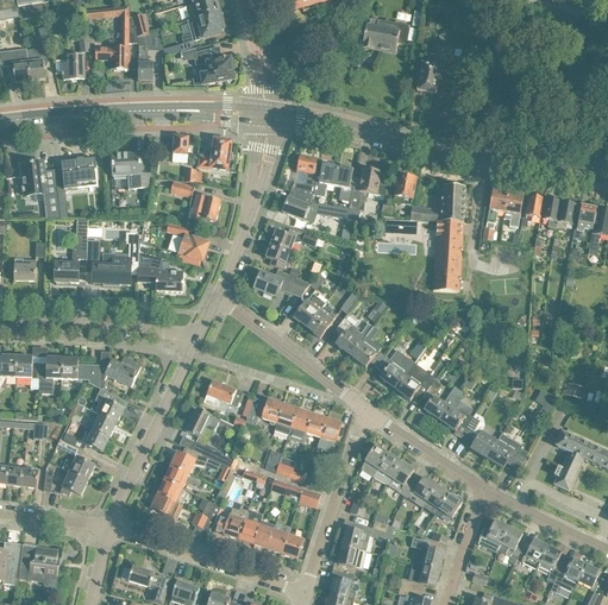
[(43,13),(42,0),(17,5),(19,18),(43,13)]
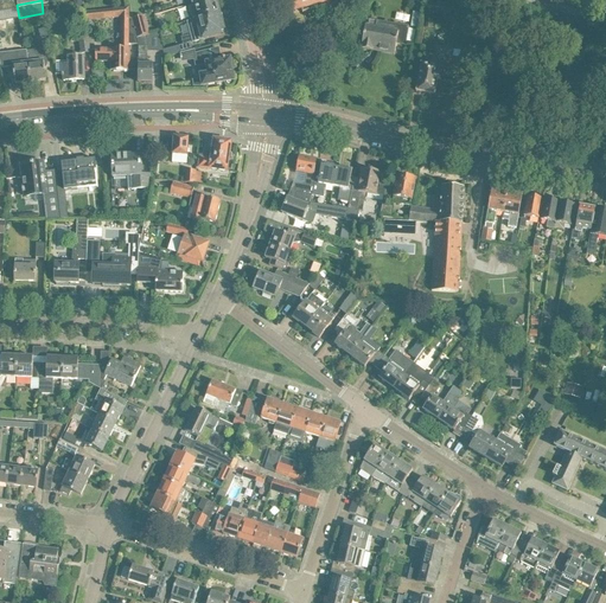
[(218,10),(216,0),(193,0),(185,2),(189,18),(218,10)]
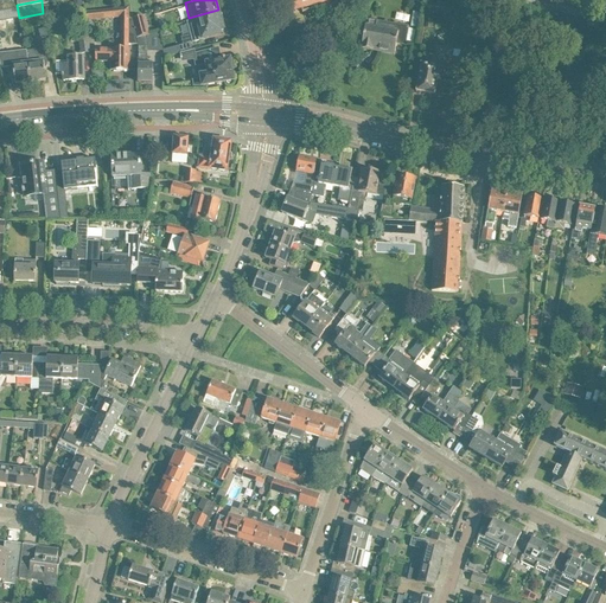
[(288,0),(291,8),(300,6),(301,10),(319,5),(318,0),(288,0)]
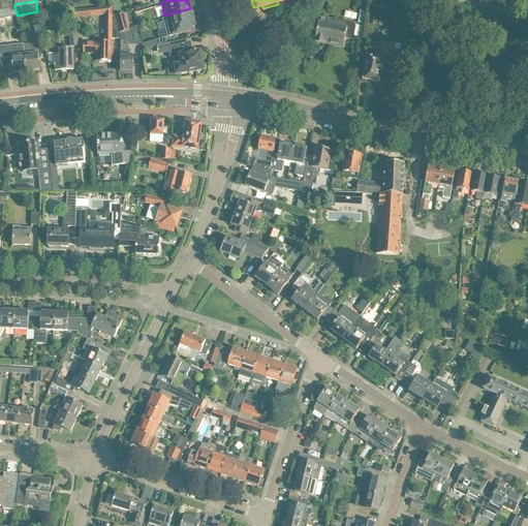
[(193,19),(190,8),(164,16),(167,27),(157,30),(158,36),(154,38),(156,44),(166,41),(165,35),(176,32),(191,28),(190,24),(194,24),(192,19),(193,19)]
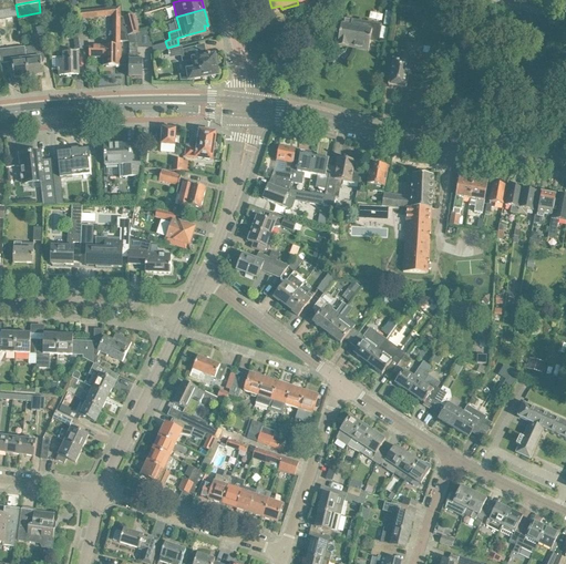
[(139,30),(134,12),(122,16),(126,33),(136,30),(139,30)]
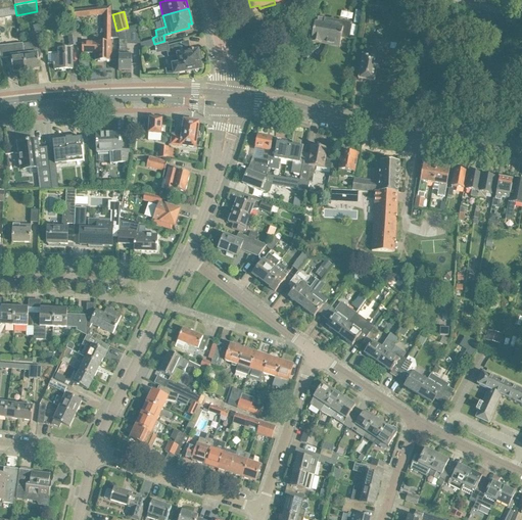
[(116,31),(112,14),(110,13),(110,12),(103,13),(103,40),(82,40),(82,50),(95,50),(94,58),(110,58),(110,40),(110,36),(117,36),(116,31)]
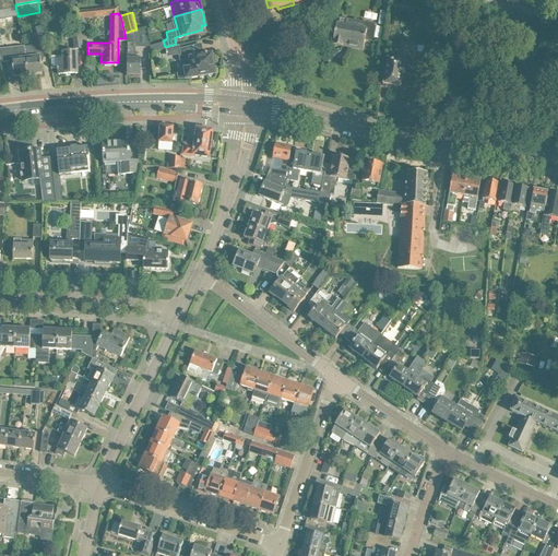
[(364,37),(372,38),(372,39),(374,36),(380,37),(382,25),(375,24),(376,23),(366,21),(366,20),(339,15),(337,19),(336,19),(332,43),(363,47),(364,37)]
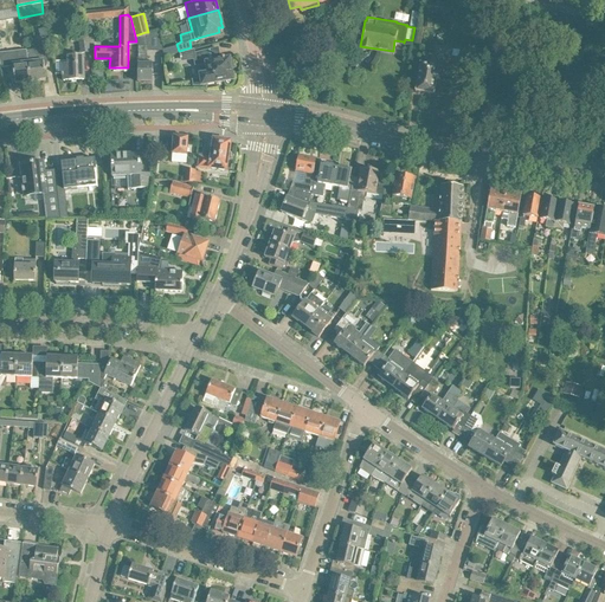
[(150,79),(152,60),(146,60),(146,32),(135,36),(136,41),(137,44),(137,79),(150,79)]
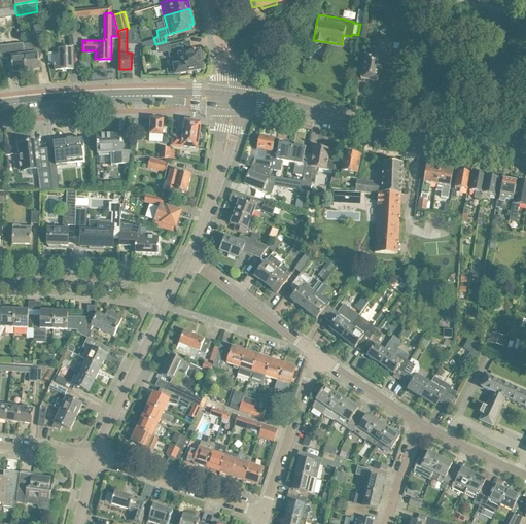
[(68,32),(69,43),(76,42),(75,31),(68,32)]
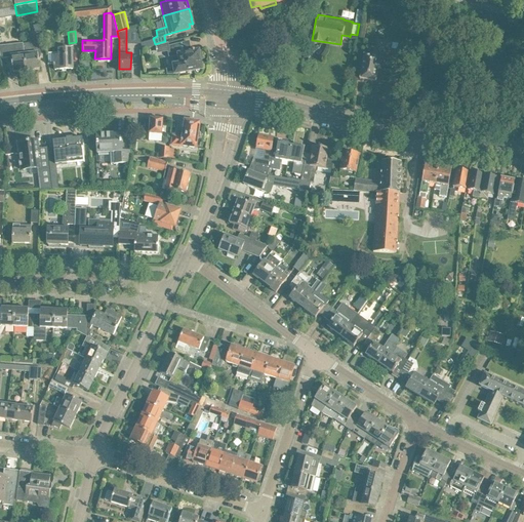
[(188,39),(169,44),(171,54),(177,53),(179,62),(172,63),(173,66),(166,68),(167,72),(177,72),(186,70),(187,71),(194,70),(195,71),(196,72),(198,72),(200,72),(201,71),(201,69),(199,57),(201,56),(200,49),(198,50),(198,49),(195,49),(194,49),(194,48),(192,49),(192,50),(190,50),(188,39)]
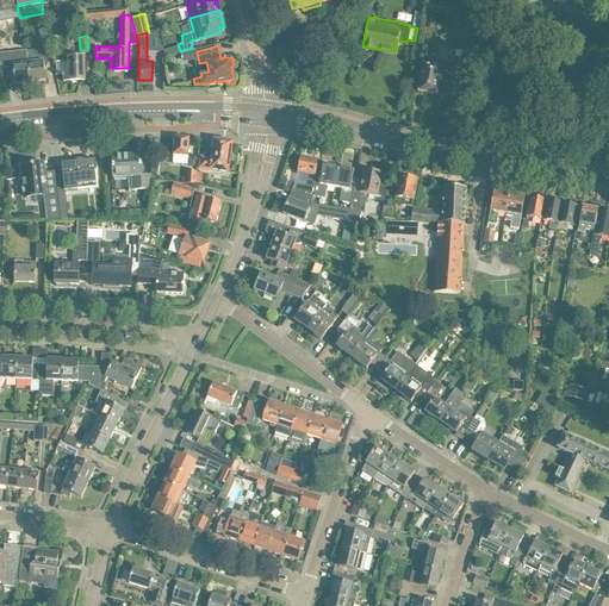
[(45,77),(44,67),(47,63),(45,47),(38,48),(25,49),(26,60),(29,80),(45,77)]
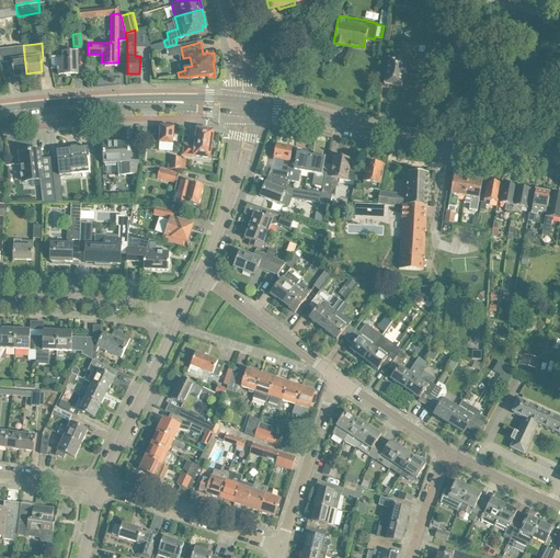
[(435,45),(425,43),(422,59),(399,55),(398,57),(388,56),(384,82),(401,86),(403,67),(432,71),(432,73),(433,73),(433,71),(433,70),(434,61),(433,60),(435,45)]
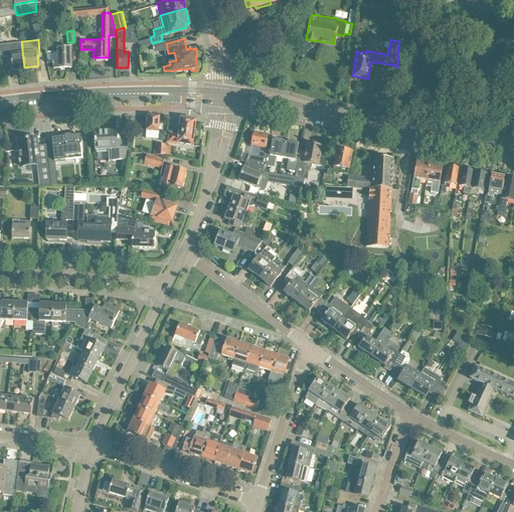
[(24,67),(22,50),(13,52),(11,43),(0,44),(0,51),(1,55),(8,54),(8,53),(10,52),(12,68),(24,67)]
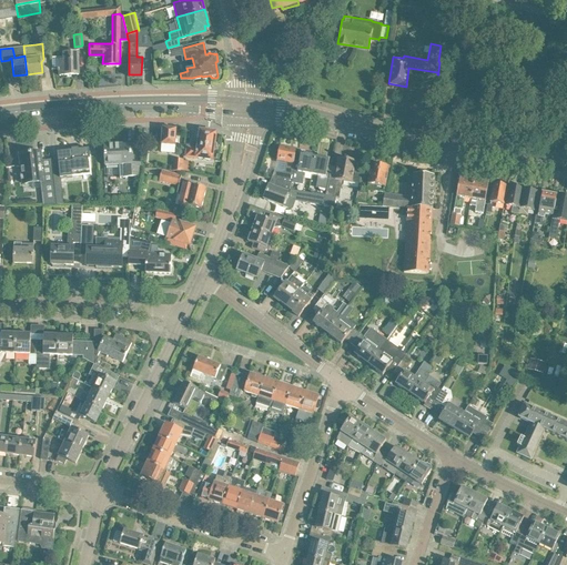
[(78,72),(78,61),(77,50),(63,51),(63,58),(58,58),(58,56),(51,56),(51,67),(57,67),(57,69),(59,69),(59,73),(78,72)]
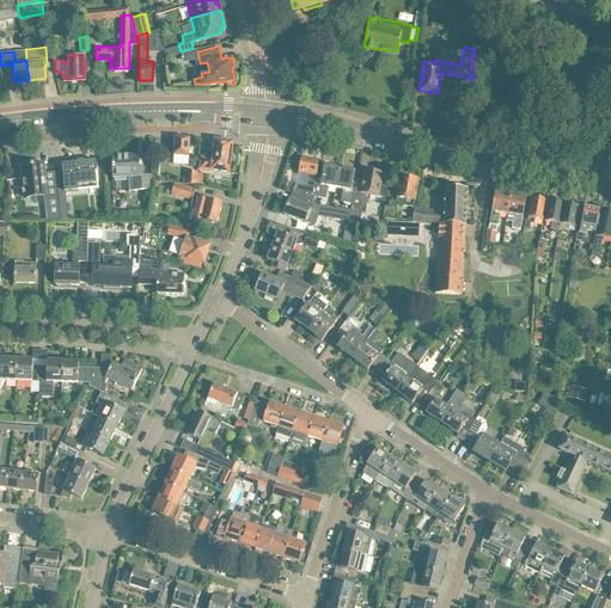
[(462,97),(459,115),(470,116),(472,98),(462,97)]
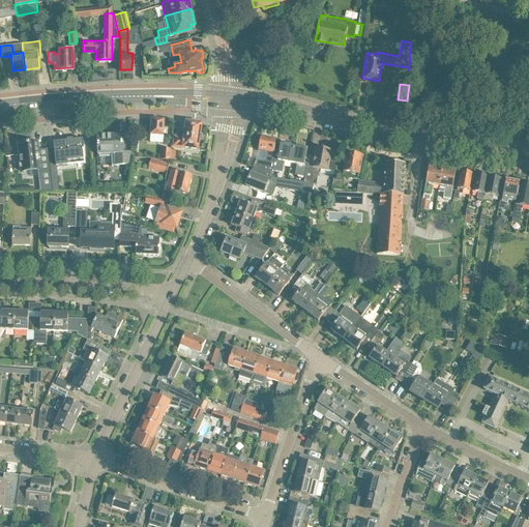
[(151,117),(150,127),(149,133),(163,134),(164,118),(151,117)]
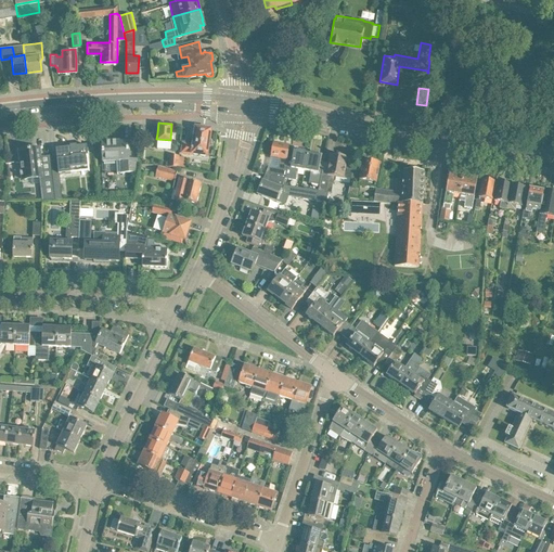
[(206,154),(210,128),(195,125),(193,143),(182,141),(181,150),(206,154)]
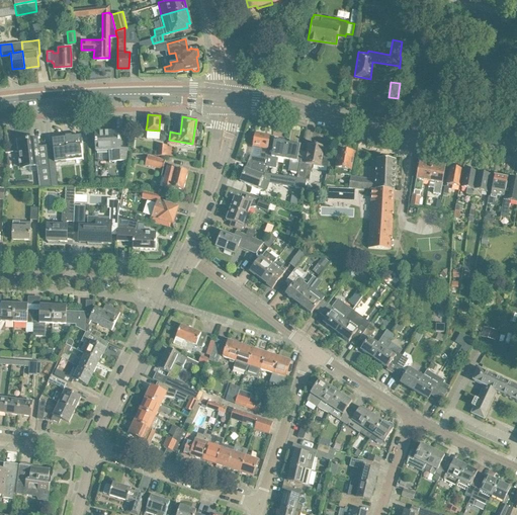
[(109,159),(127,158),(127,146),(119,146),(118,130),(108,130),(108,127),(98,127),(98,131),(94,131),(95,149),(108,148),(108,160),(109,160),(109,159)]
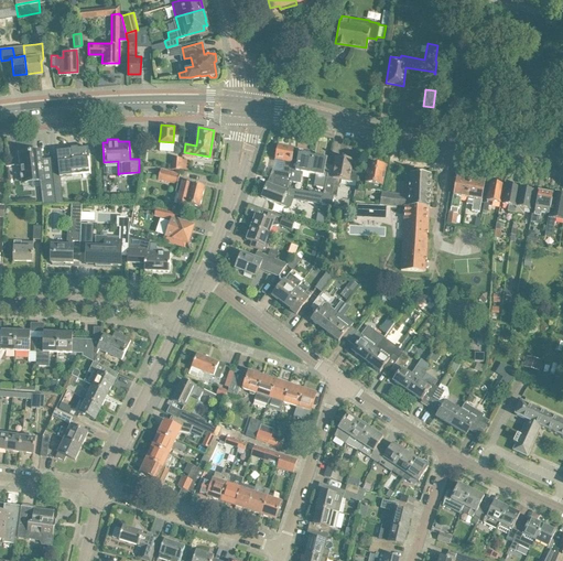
[(290,179),(293,158),(291,158),(293,147),(278,143),(274,157),(283,158),(281,169),(271,168),(269,174),(269,175),(270,175),(268,183),(284,189),(285,190),(287,187),(289,179),(290,179)]
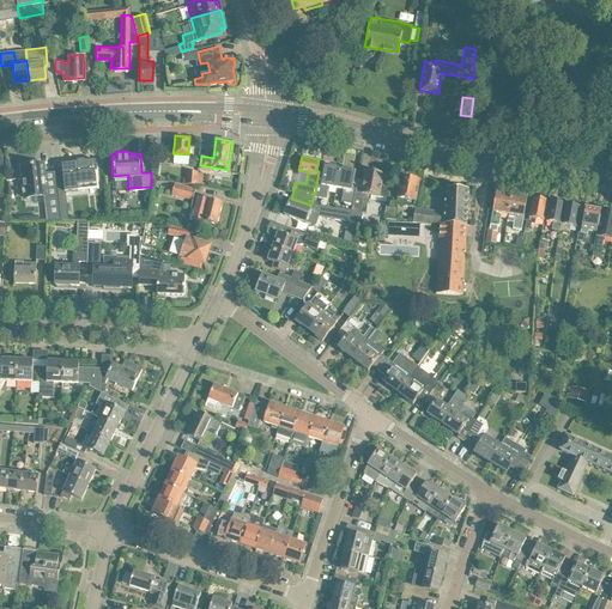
[(77,183),(84,182),(85,187),(96,186),(95,170),(96,170),(96,166),(97,165),(97,163),(95,163),(95,158),(84,159),(83,158),(77,158),(77,160),(72,160),(73,172),(61,174),(62,189),(77,188),(77,183)]
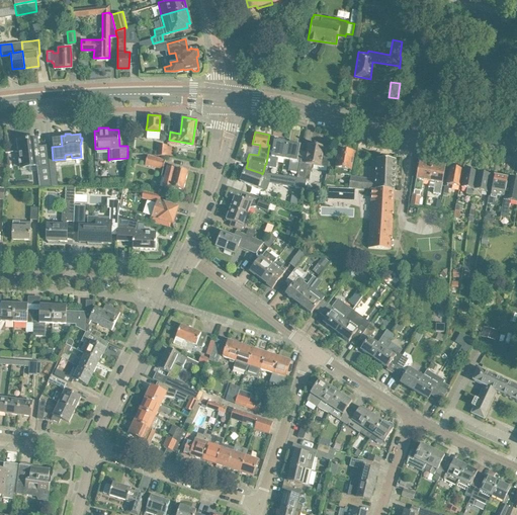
[(39,185),(51,184),(52,185),(50,173),(48,154),(47,144),(36,145),(35,137),(17,139),(20,160),(18,160),(18,162),(20,163),(20,167),(37,165),(39,185)]
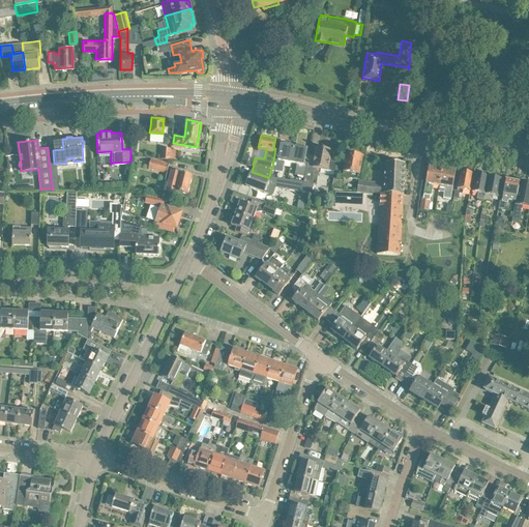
[(290,160),(293,143),(285,141),(284,144),(280,143),(278,149),(275,148),(272,168),(275,168),(274,169),(283,170),(284,159),(290,160)]
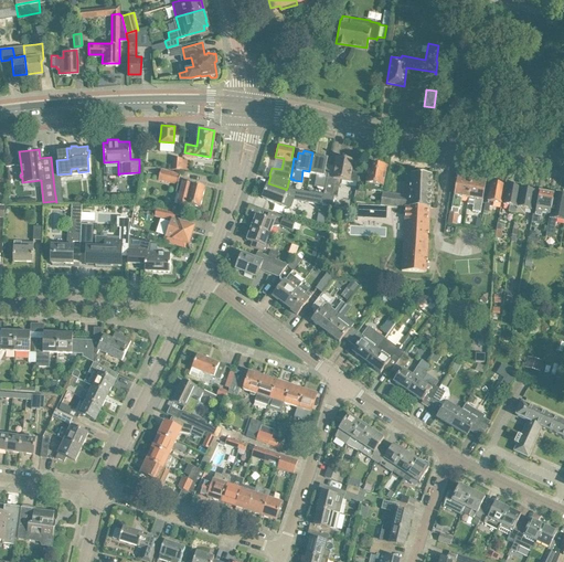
[(322,155),(312,152),(309,171),(315,172),(314,183),(321,184),(320,191),(323,192),(327,175),(323,173),(326,158),(321,157),(322,155)]
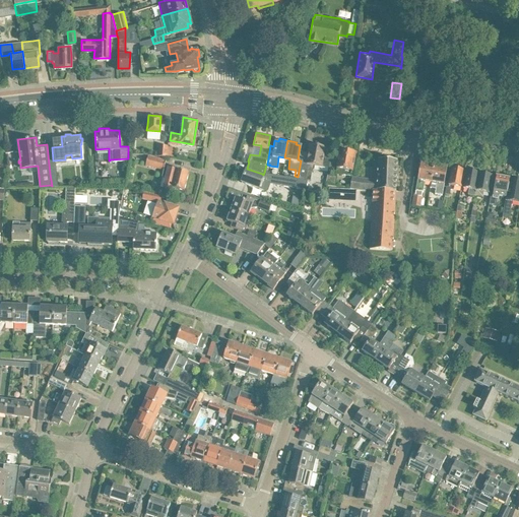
[(309,142),(308,150),(303,149),(301,160),(298,177),(310,179),(312,164),(328,166),(332,146),(309,142)]
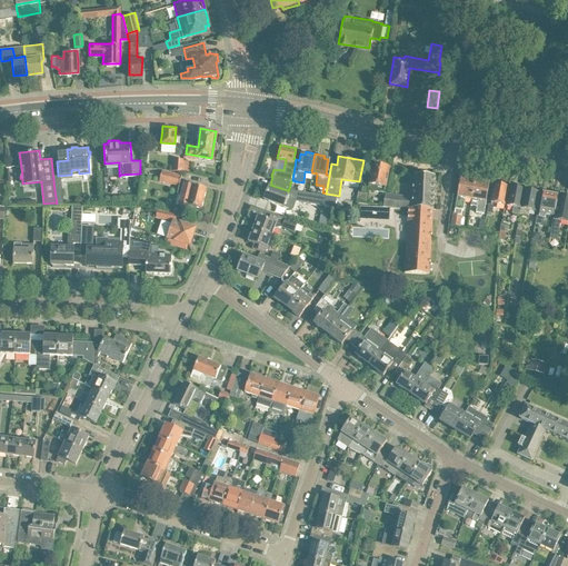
[(367,168),(366,172),(369,172),(367,187),(384,190),(389,165),(371,161),(370,169),(367,168)]
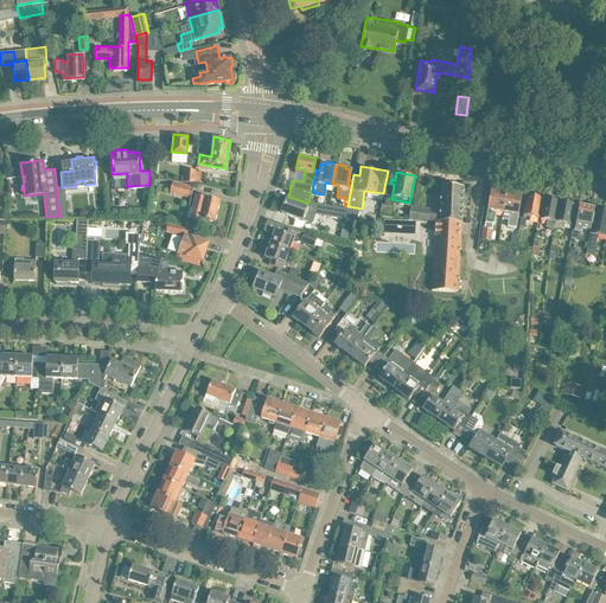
[(168,191),(182,194),(190,197),(191,192),(193,185),(172,179),(168,191)]
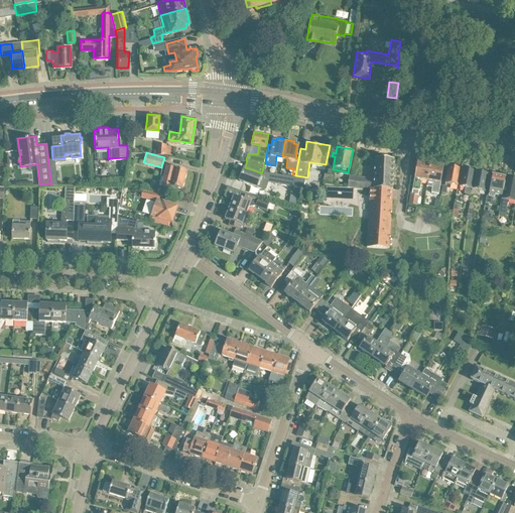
[(374,156),(373,176),(357,174),(349,173),(348,184),(357,185),(363,186),(363,185),(370,186),(392,187),(393,157),(374,156)]
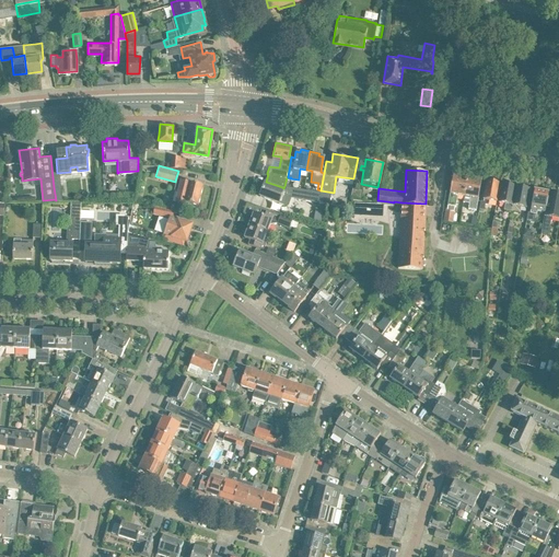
[(463,194),(467,175),(453,173),(447,204),(455,205),(457,193),(463,194)]
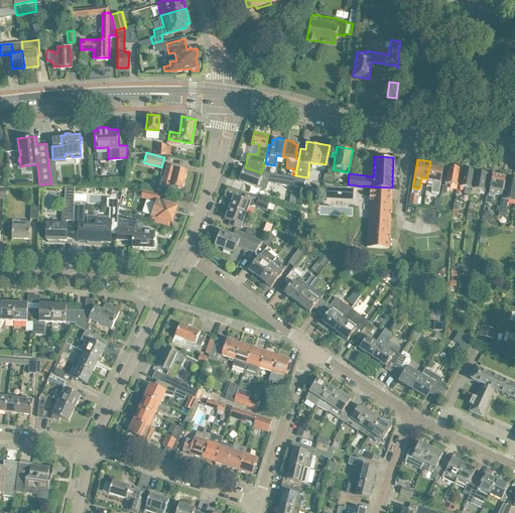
[(442,163),(430,161),(426,178),(432,179),(430,190),(437,191),(441,173),(442,163)]
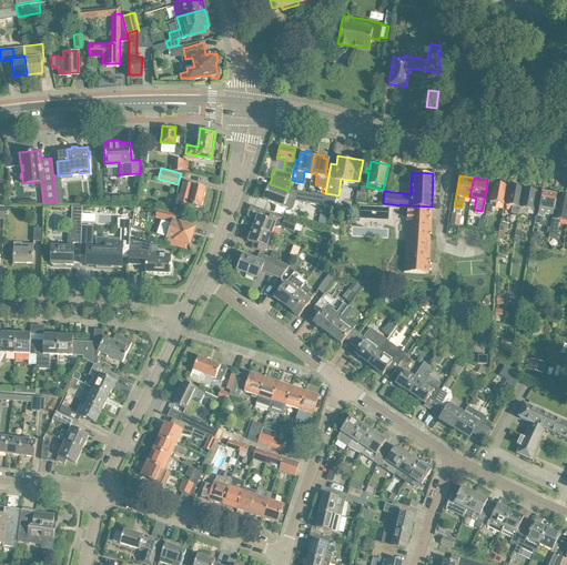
[(205,187),(194,183),(179,180),(178,184),(175,191),(180,192),(178,203),(188,205),(188,203),(200,207),(205,187)]
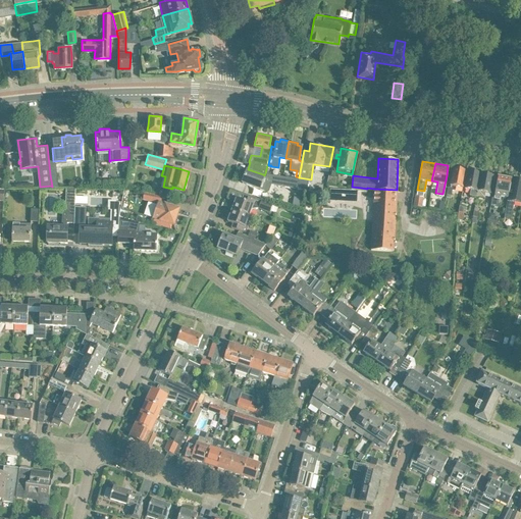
[(453,166),(451,176),(450,184),(462,186),(465,168),(453,166)]
